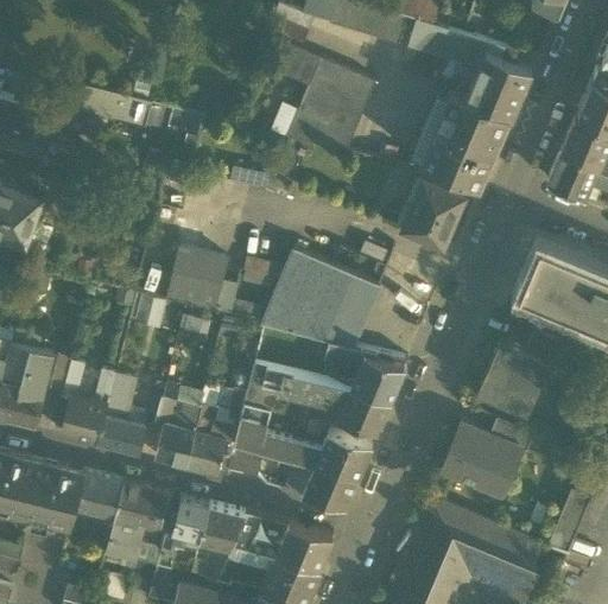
[(329,20),(335,0),(305,0),(302,12),(329,20)]
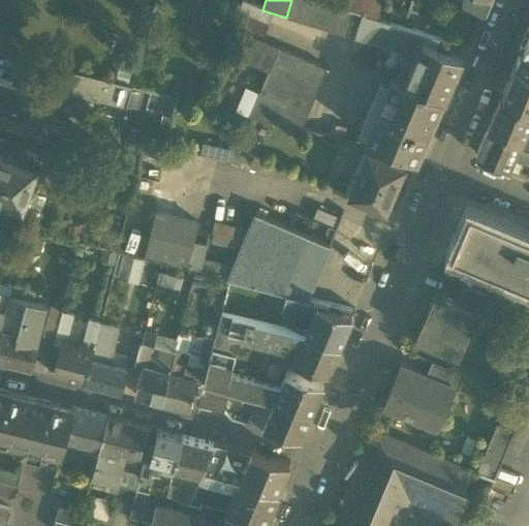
[(286,20),(346,38),(354,12),(348,11),(312,0),(291,0),(286,18),(286,20)]
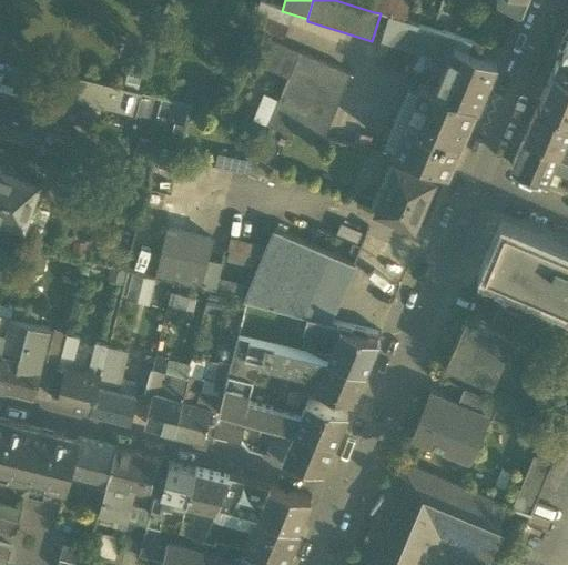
[(388,17),(406,22),(411,0),(376,0),(374,12),(381,13),(388,17)]
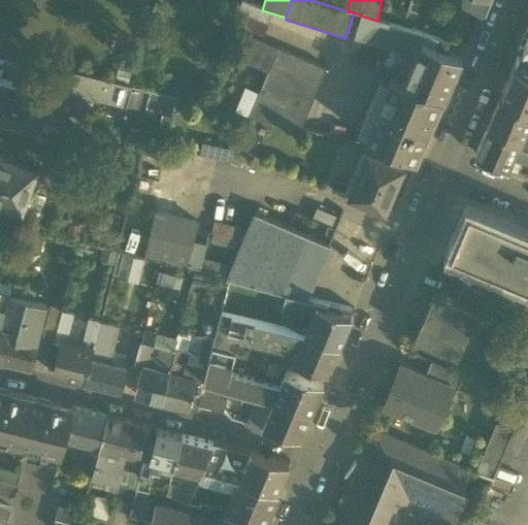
[(249,19),(268,27),(272,15),(262,10),(254,7),(249,19)]
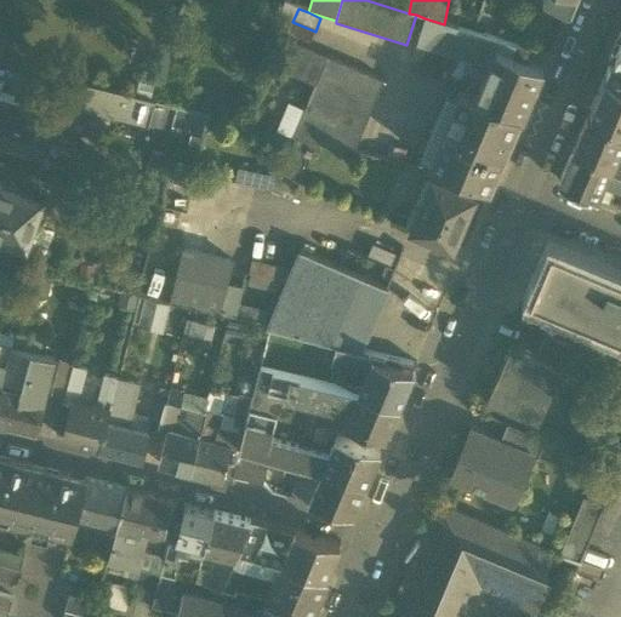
[(417,45),(490,68),(496,51),(528,64),(533,52),(444,24),(425,18),(417,45)]
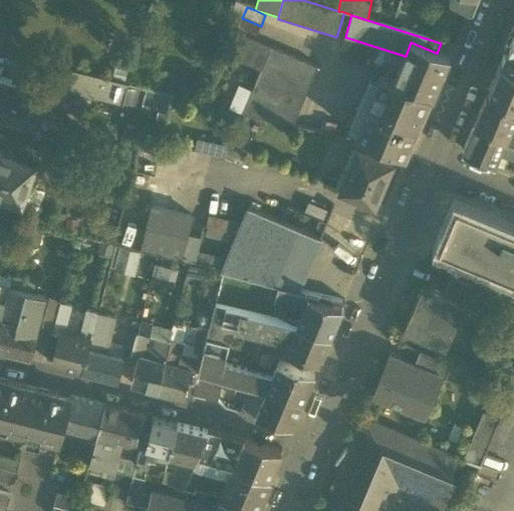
[(237,29),(256,37),(261,26),(242,18),(237,29)]
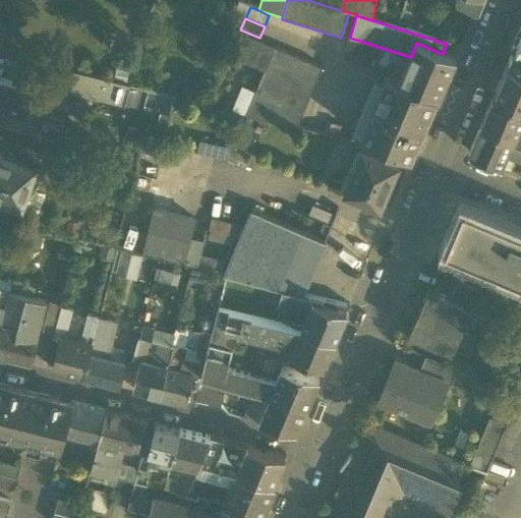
[(274,49),(238,35),(229,57),(264,71),(274,49)]
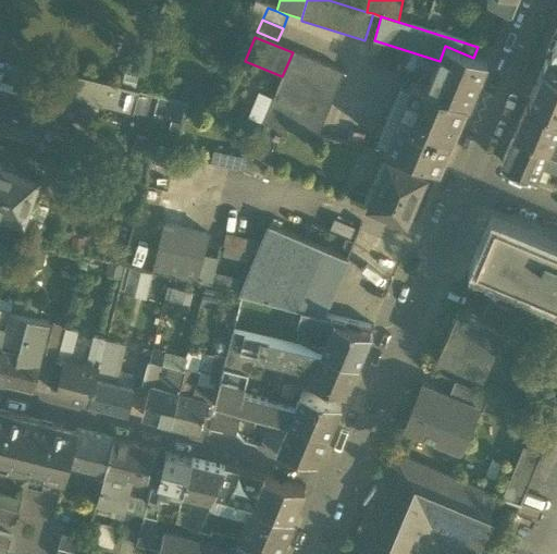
[(556,38),(543,68),(556,73),(556,38)]
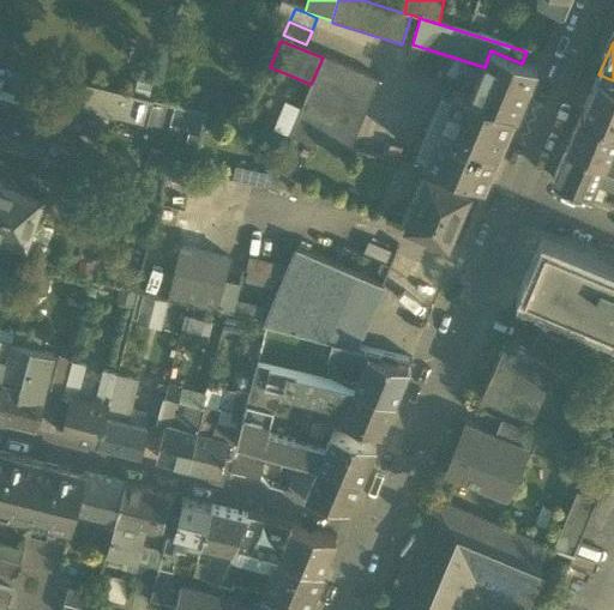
[(485,67),(471,98),(516,118),(536,70),(522,64),(491,50),(485,67)]
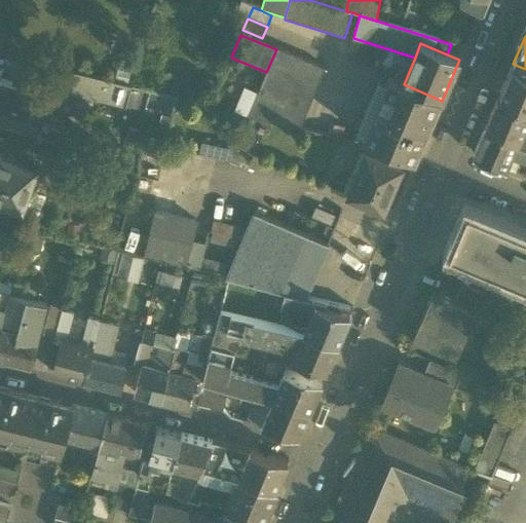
[(248,117),(299,131),(325,70),(276,49),(266,72),(257,94),(248,117)]
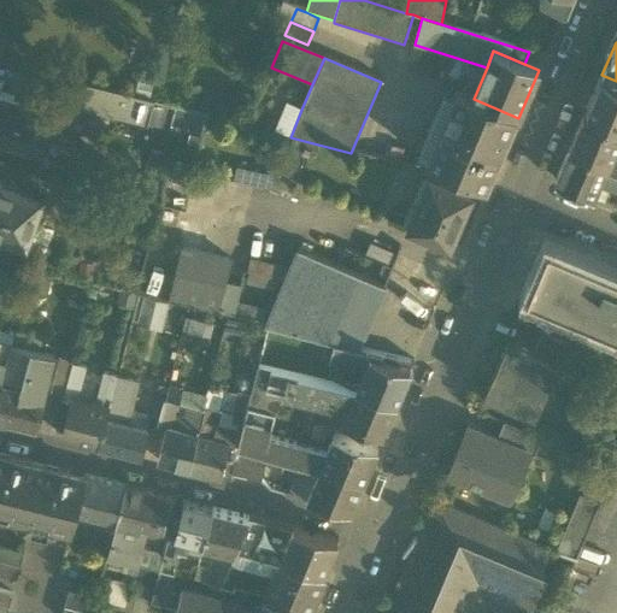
[(586,112),(616,125),(616,81),(601,75),(586,112)]
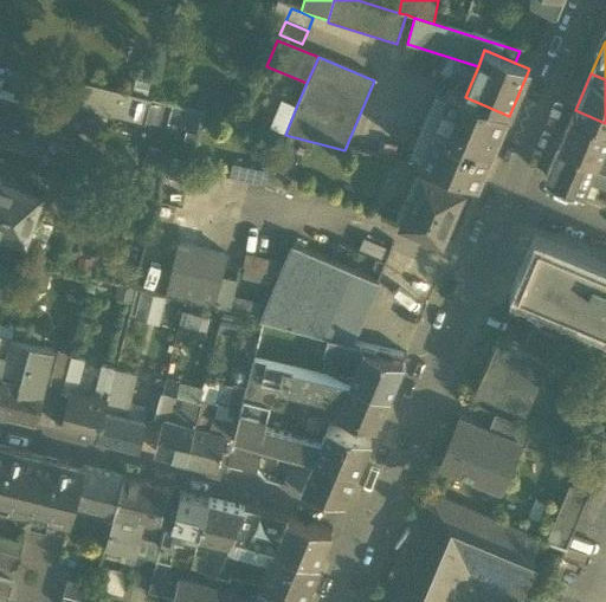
[(103,114),(109,115),(115,92),(72,82),(66,102),(65,104),(103,114)]
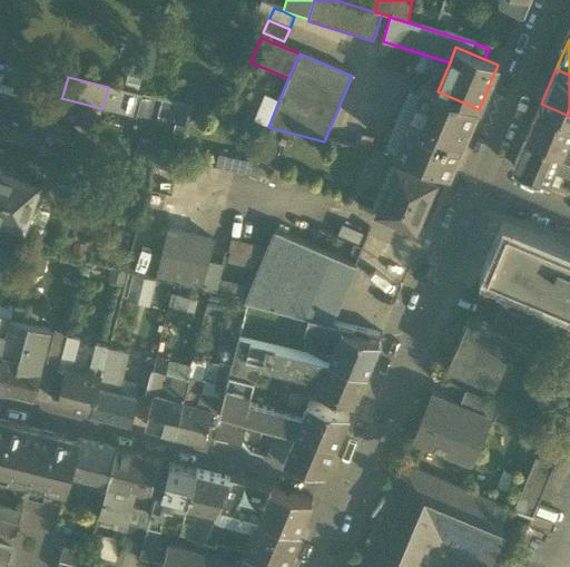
[(127,77),(124,91),(138,95),(141,80),(127,77)]
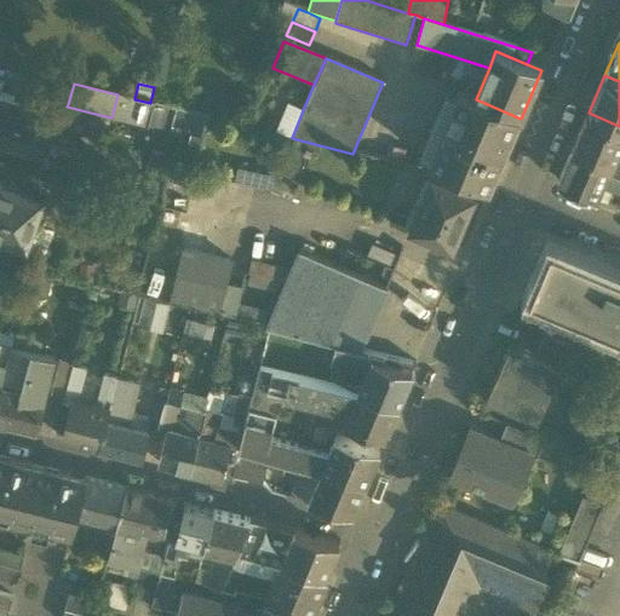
[(65,107),(67,107),(68,104),(41,96),(28,91),(27,93),(18,90),(15,99),(1,95),(0,96),(0,138),(46,154),(58,122),(62,124),(62,120),(64,116),(63,115),(65,107)]
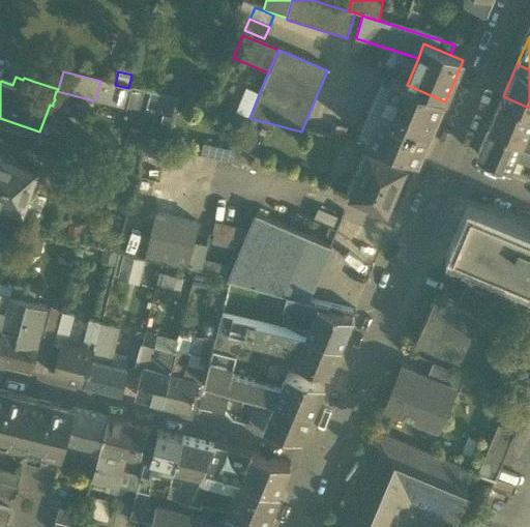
[(356,137),(364,140),(387,89),(389,83),(381,79),(356,137)]
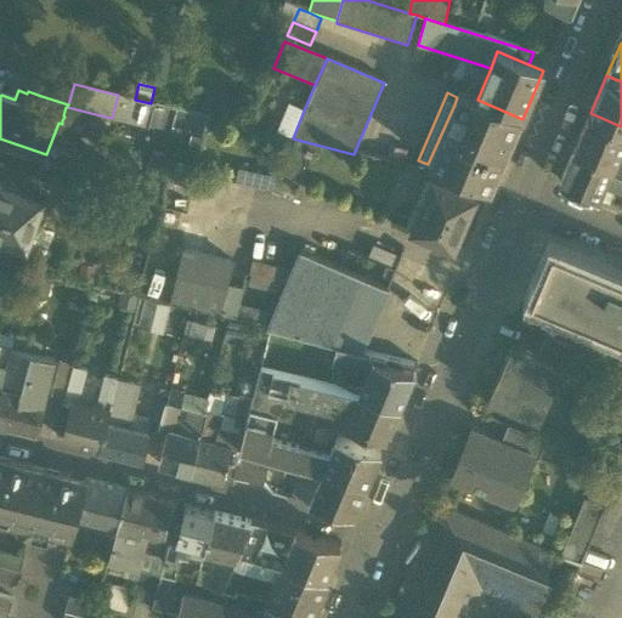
[(457,97),(454,105),(516,132),(522,119),(478,100),(459,92),(457,97)]
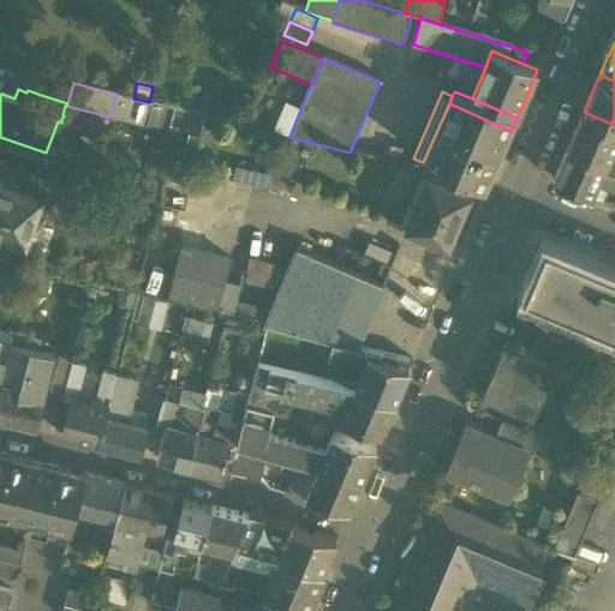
[(133,99),(117,94),(111,117),(148,126),(151,107),(153,103),(149,102),(133,99)]
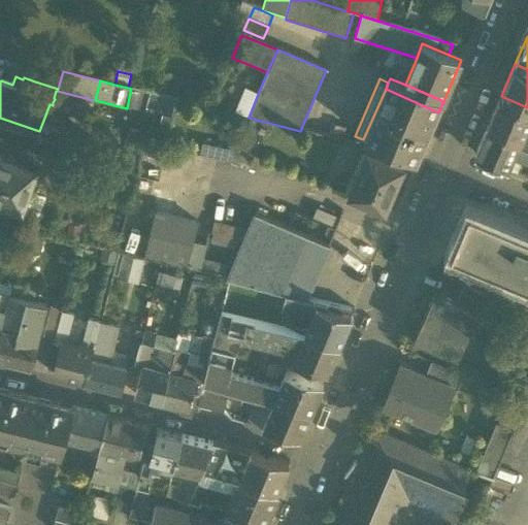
[(234,115),(249,118),(258,94),(244,89),(234,115)]
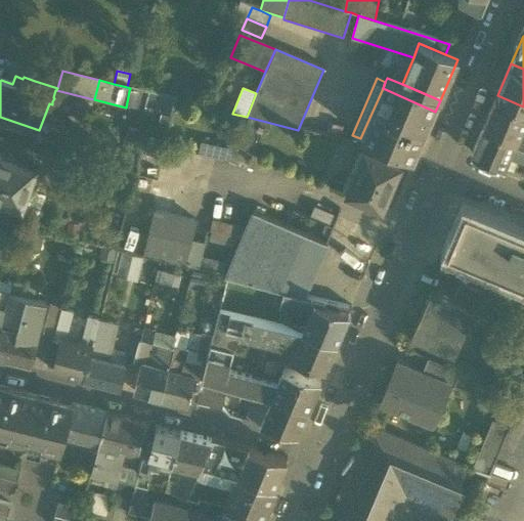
[(363,140),(368,142),(400,156),(413,162),(415,159),(435,112),(383,88),(360,138),(363,140)]
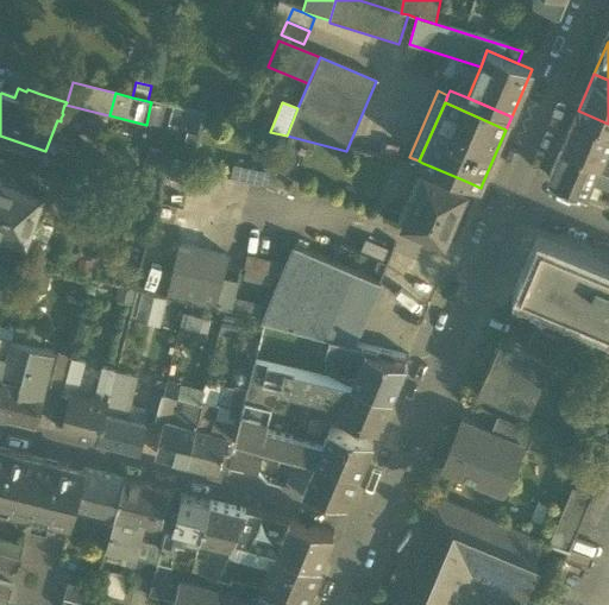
[(63,114),(61,118),(101,127),(104,114),(66,105),(64,105),(62,113),(63,114)]
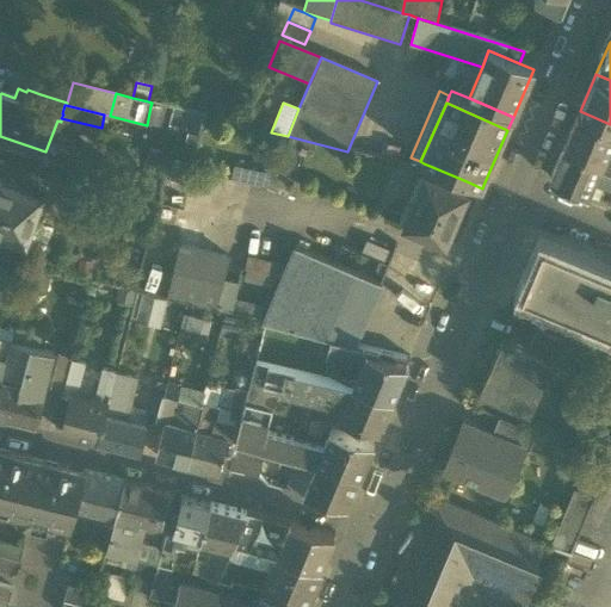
[(165,110),(150,106),(147,125),(161,128),(165,110)]
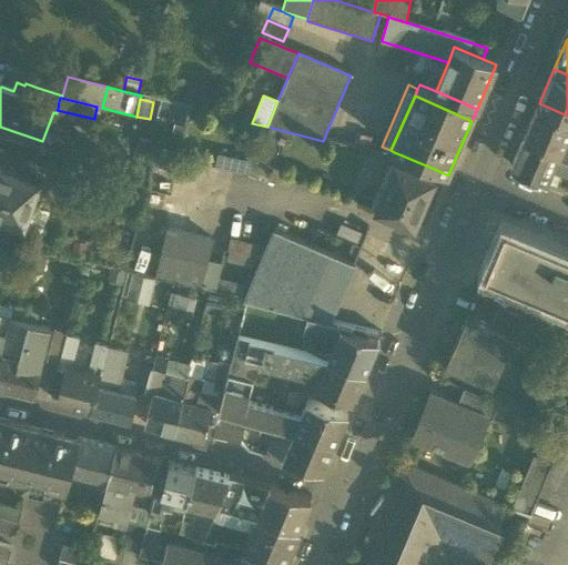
[(524,139),(559,153),(565,141),(567,132),(567,121),(537,109),(524,138),(525,139),(524,139)]
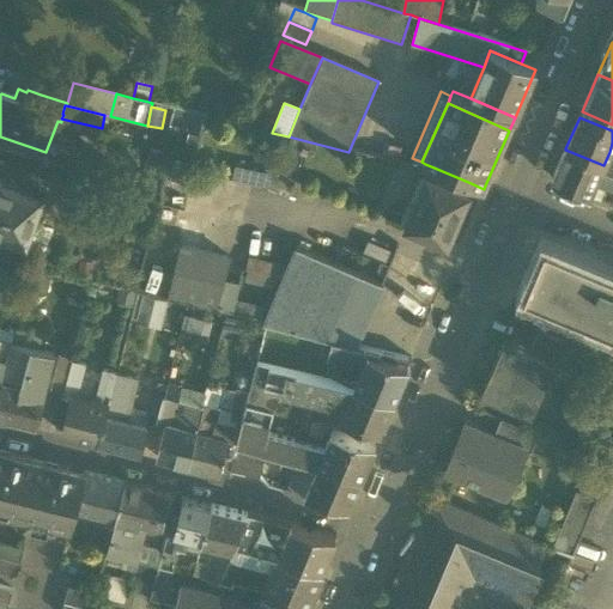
[(612,187),(612,168),(604,165),(565,150),(553,178),(557,184),(589,199),(598,181),(612,187)]
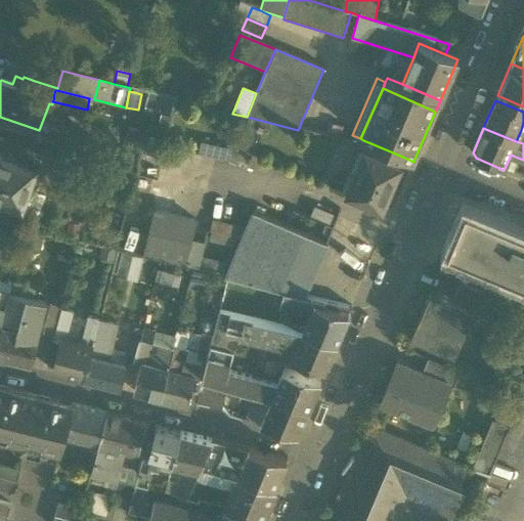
[(122,148),(133,150),(138,133),(127,130),(122,148)]
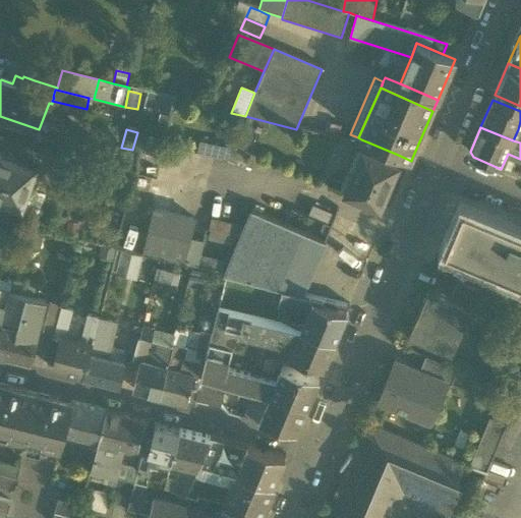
[(196,155),(227,162),(231,152),(230,149),(199,141),(196,155)]
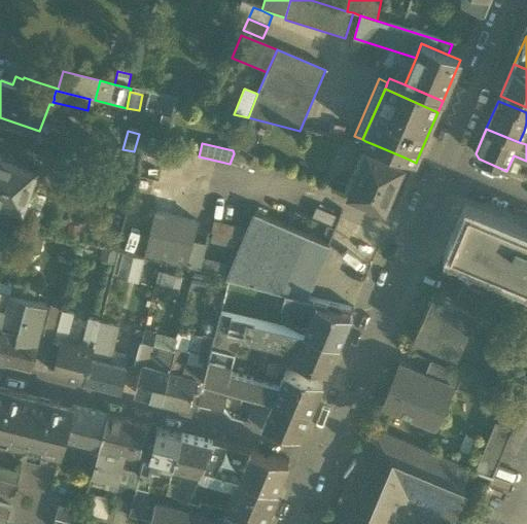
[(371,143),(366,153),(398,167),(402,156),(371,143)]
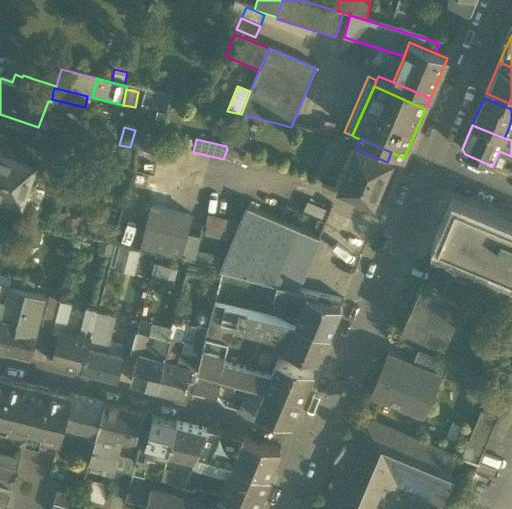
[(140,140),(137,151),(157,156),(159,144),(140,140)]
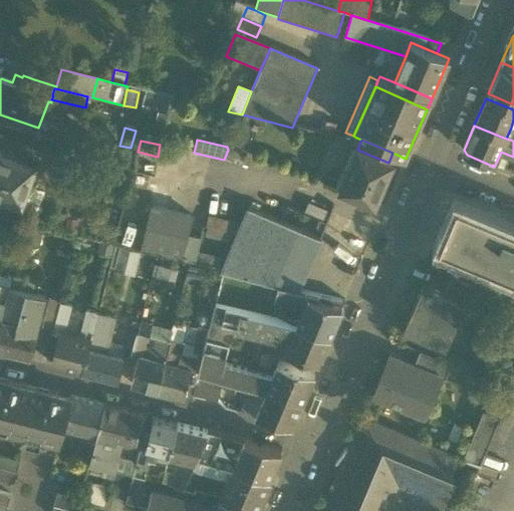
[(224,160),(243,168),(247,158),(228,150),(224,160)]
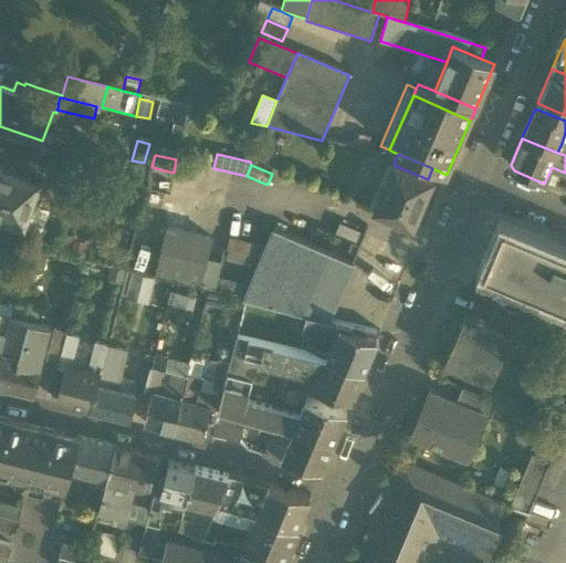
[(432,181),(428,179),(394,165),(381,194),(377,191),(369,208),(374,210),(373,212),(412,229),(432,181)]
